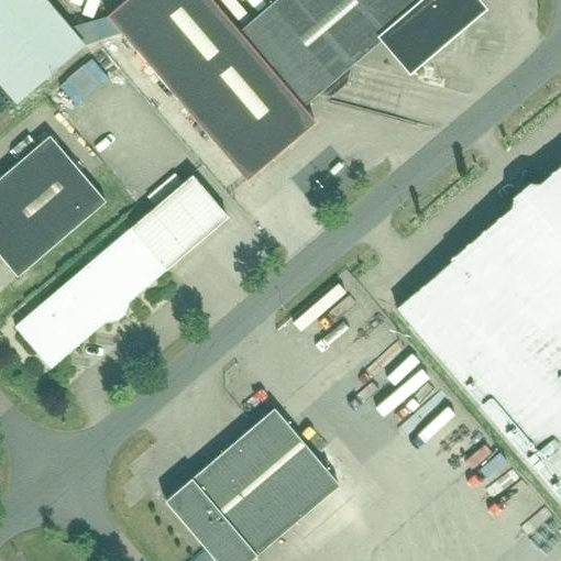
[(0,0),(0,81),(17,102),(85,44),(47,0),(0,0)]
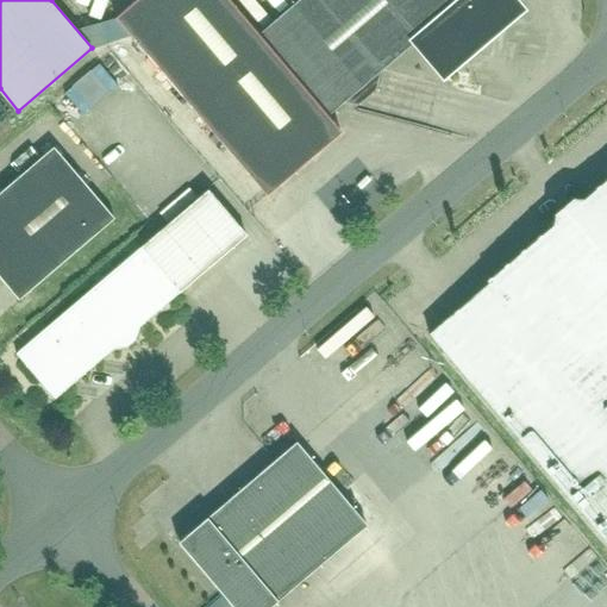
[(299,0),(260,33),(231,0),(137,0),(117,17),(268,194),(343,131),(329,116),(345,101),(360,104),(364,86),(376,89),(382,70),(418,39),(442,69),(517,6),(511,0),(299,0)]
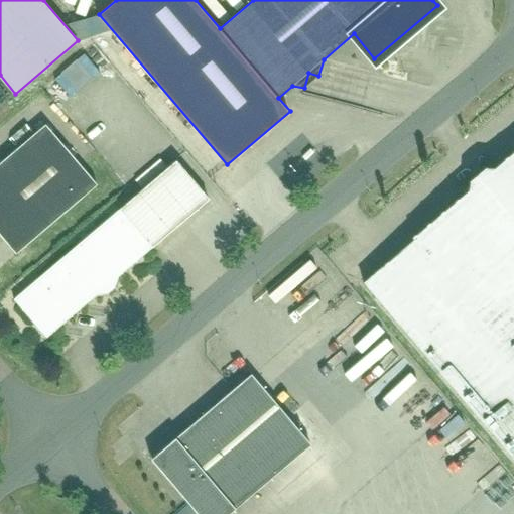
[(69,102),(108,69),(93,50),(52,83),(69,102)]
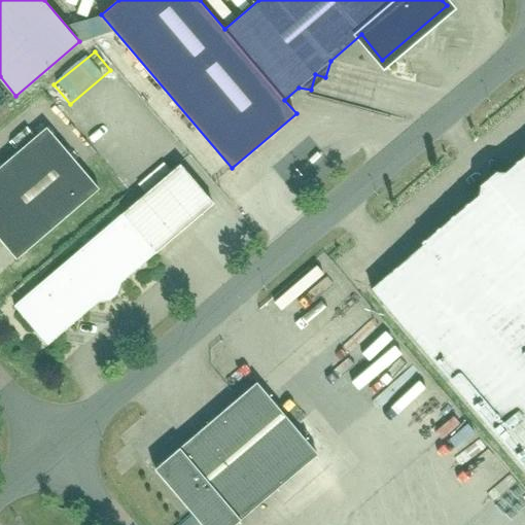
[(0,238),(18,258),(101,188),(47,126),(0,166),(0,238)]
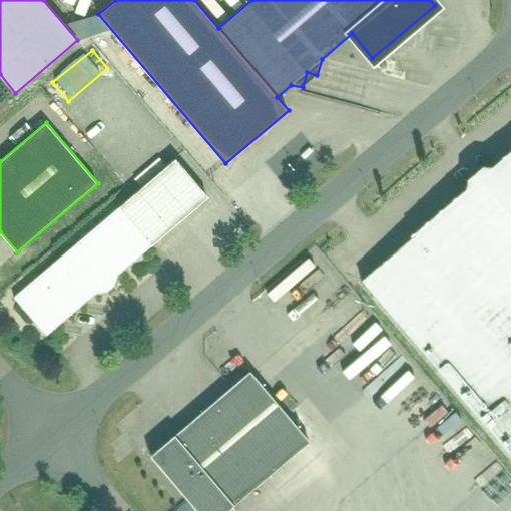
[(510,150),(411,235),(412,237),(362,281),(510,455),(510,150)]
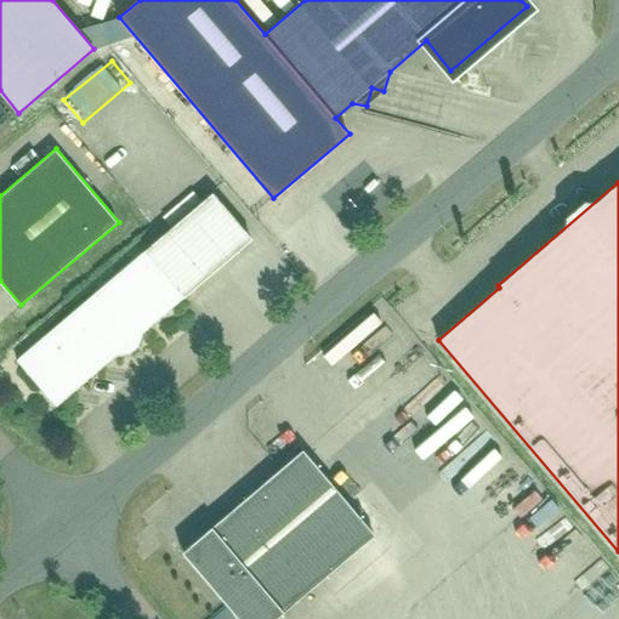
[(57,407),(102,368),(117,356),(131,353),(138,346),(145,333),(185,297),(253,240),(214,193),(18,359),(57,407)]
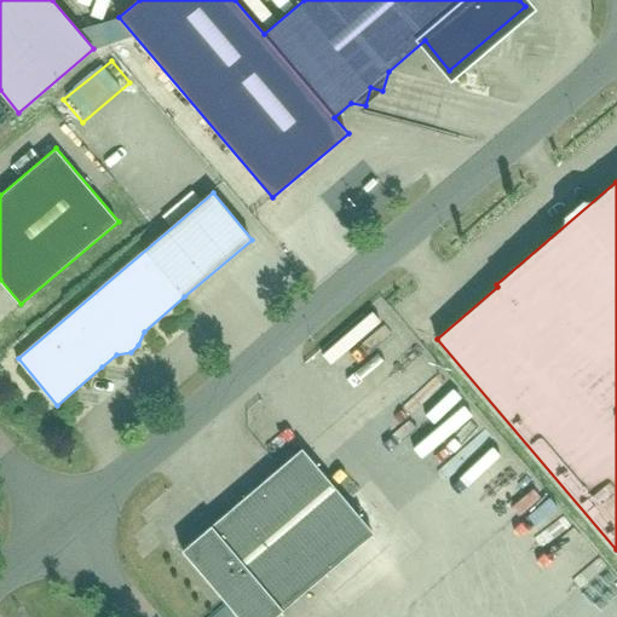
[(238,616),(274,616),(373,532),(303,449),(183,551),(238,616)]
